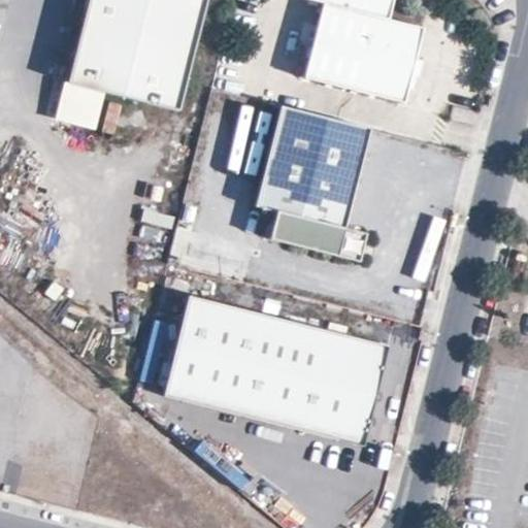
[(205,0),(87,0),(66,87),(100,96),(177,114),(205,0)]
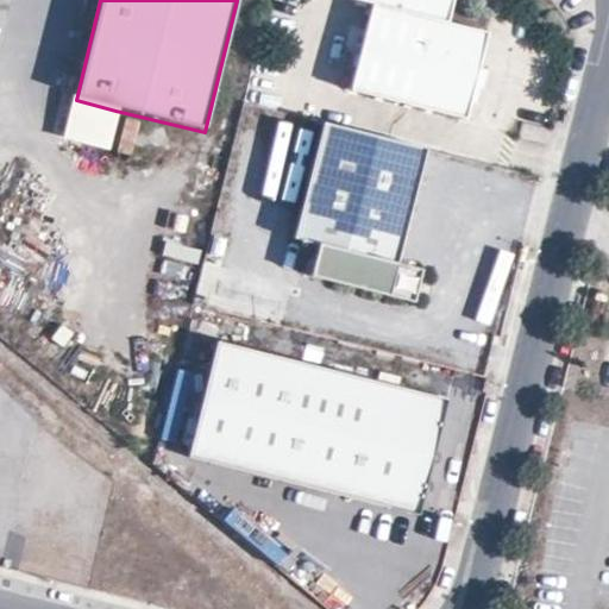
[(446,22),(451,0),(362,0),(374,2),(351,89),(466,118),(488,32),(446,22)]
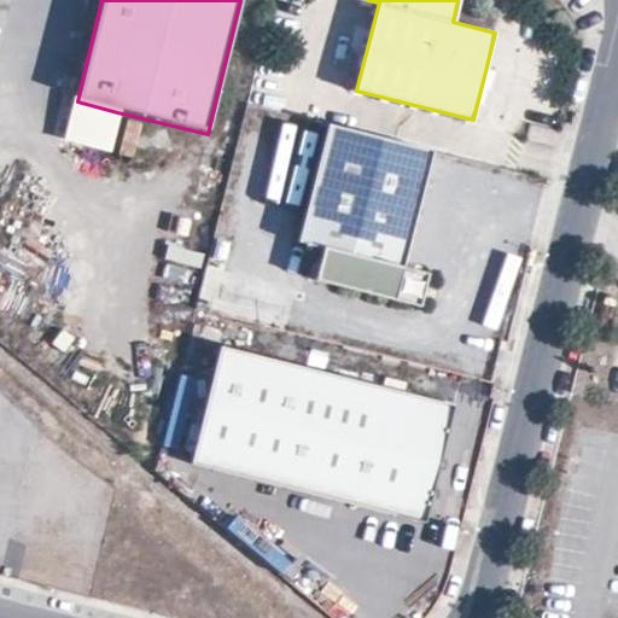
[(117,112),(77,101),(66,141),(108,151),(117,112)]
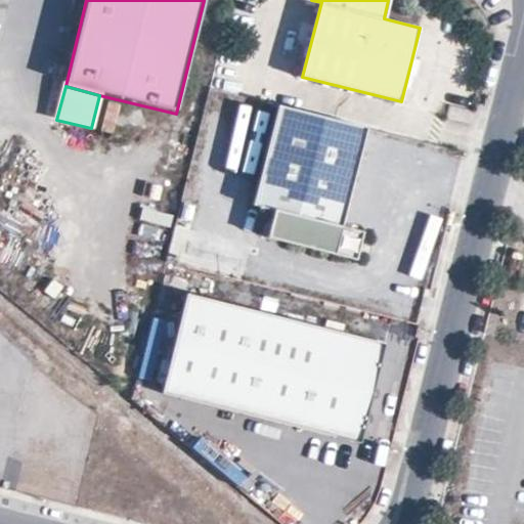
[(367,127),(277,104),(253,204),(275,210),(268,237),(355,260),(362,231),(342,226),(367,127)]
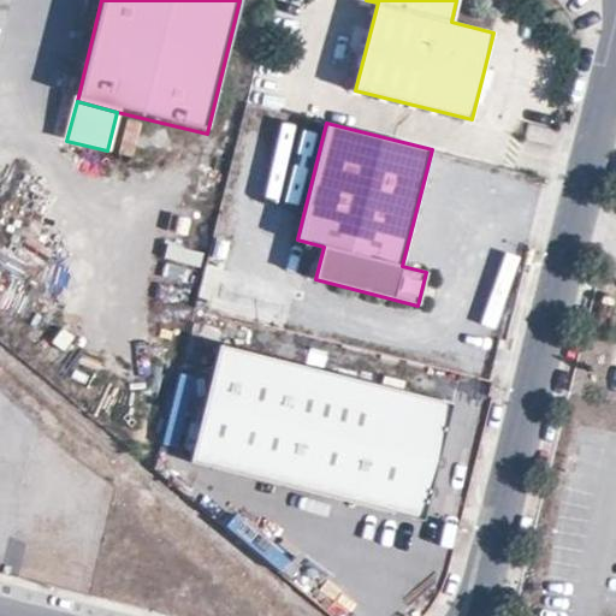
[(452,404),(218,344),(187,465),(420,525),(452,404)]
